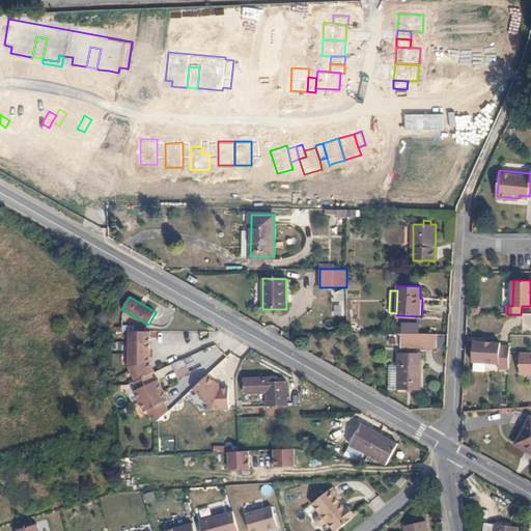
[(381,312),(381,334),(389,334),(389,312),(381,312)]
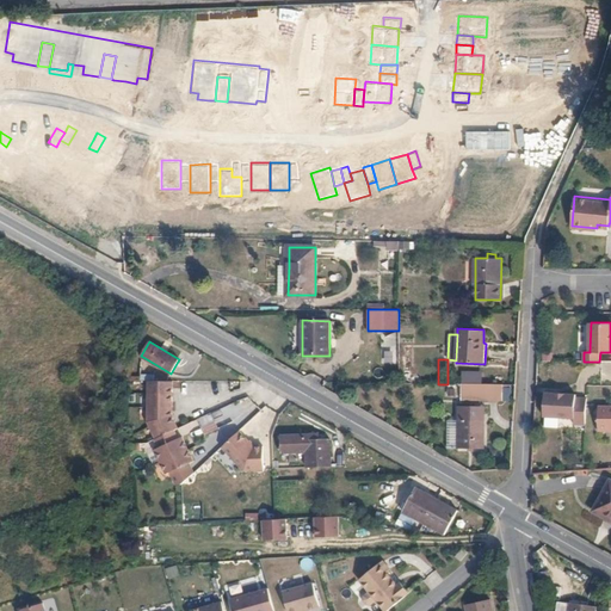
[(167,381),(149,380),(148,418),(158,438),(174,431),(178,430),(172,417),(173,381),(167,381)]
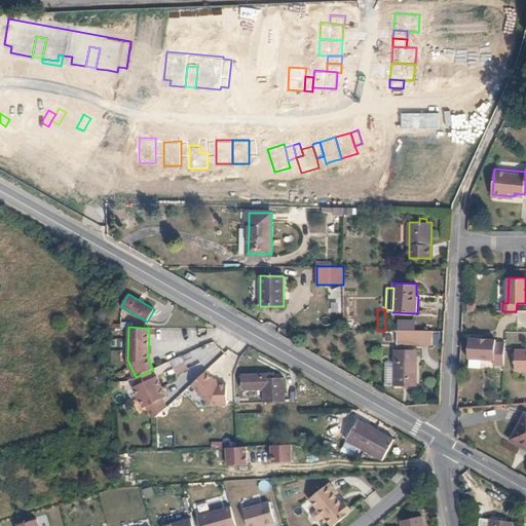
[(433,345),(434,331),(398,331),(398,344),(433,345)]
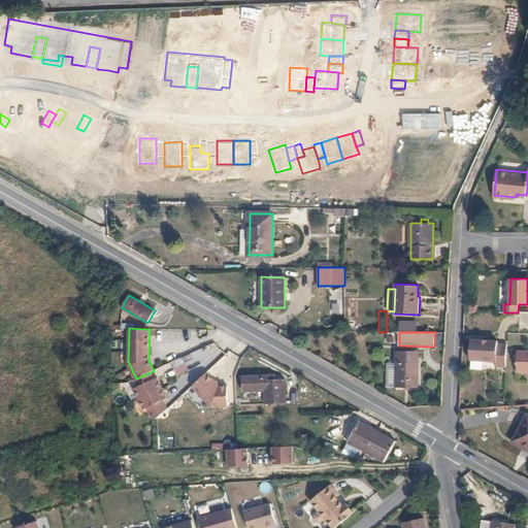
[(496,368),(506,368),(507,344),(497,343),(498,341),(471,339),(470,361),(496,362),(496,368)]
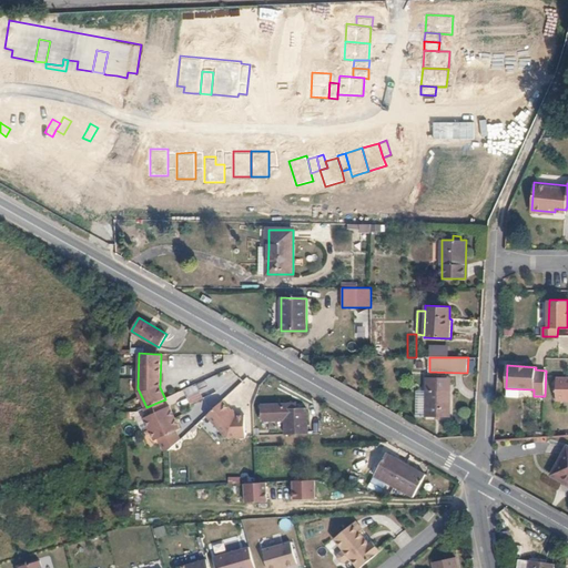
[(450,417),(450,391),(446,391),(446,377),(425,377),(425,398),(425,417),(450,417)]
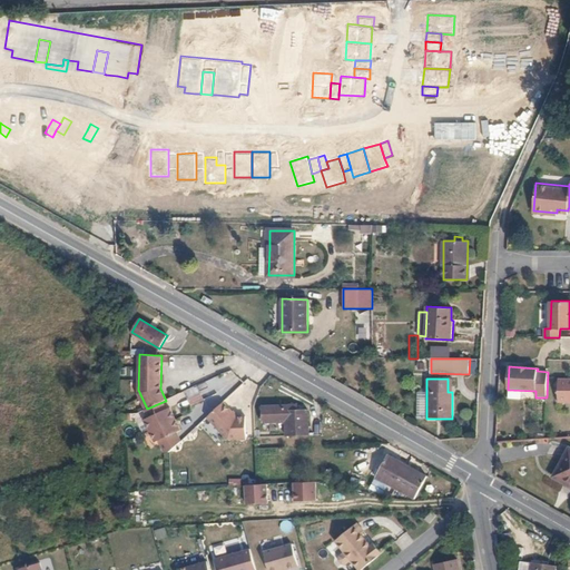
[(558,403),(569,402),(569,379),(559,379),(558,403)]
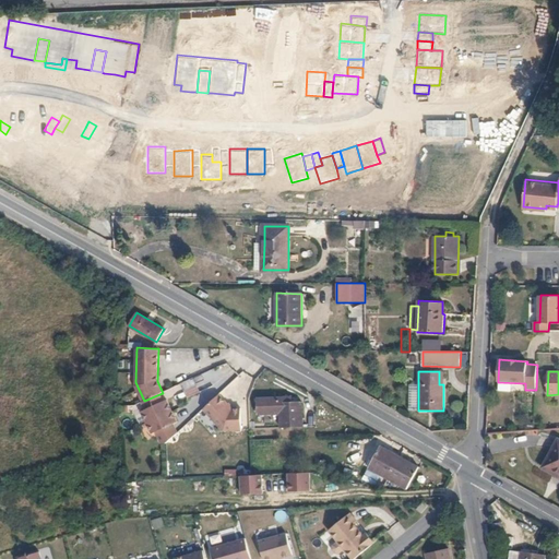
[(144,401),(142,402),(145,409),(142,412),(153,433),(156,432),(162,443),(166,443),(178,433),(174,424),(177,423),(167,400),(163,402),(159,394),(144,401)]
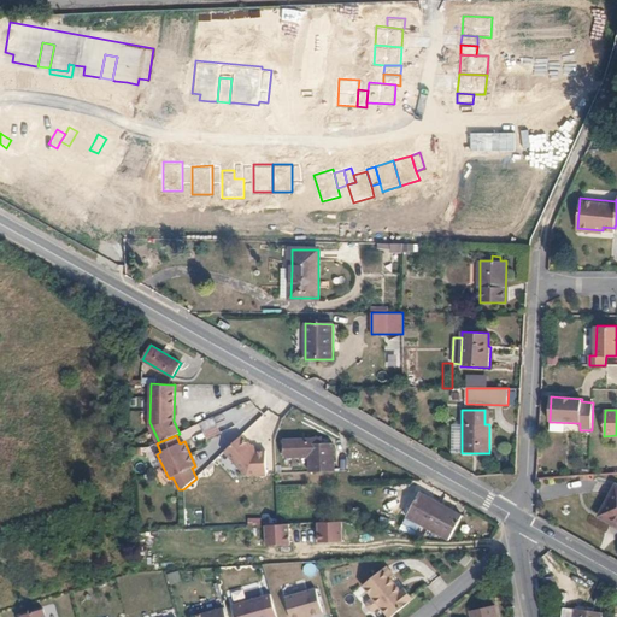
[(242,436),(225,452),(247,476),(259,475),(259,477),(268,476),(266,452),(257,452),(242,436)]
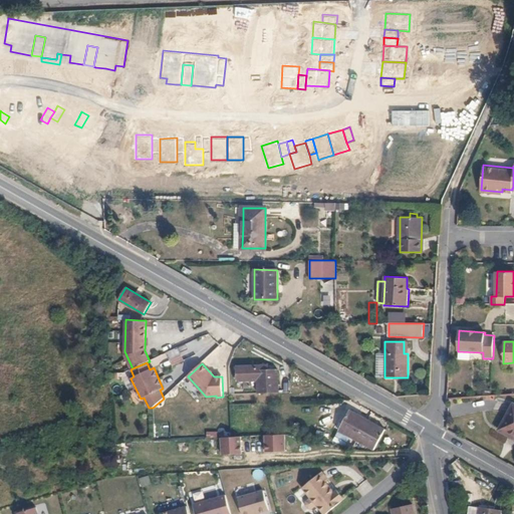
[(257,380),(258,394),(278,392),(277,370),(268,370),(264,370),(264,365),(237,366),(237,381),(257,380)]
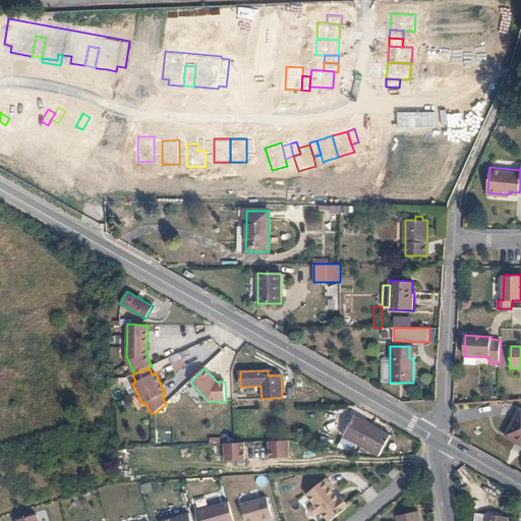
[(520,410),(507,436),(518,442),(519,441),(520,441),(520,410)]
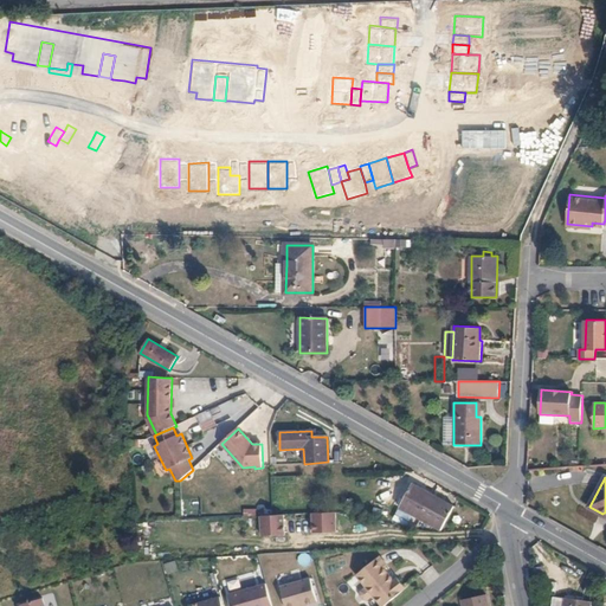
[(400,508),(420,519),(431,498),(420,492),(423,490),(413,484),(400,508)]
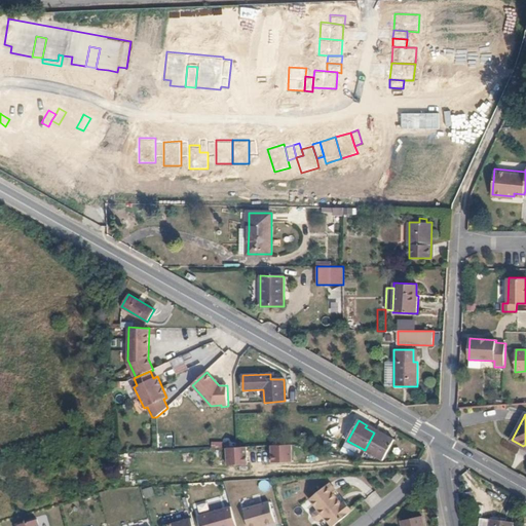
[(374,433),(365,450),(382,460),(393,440),(385,436),(383,438),(374,433)]
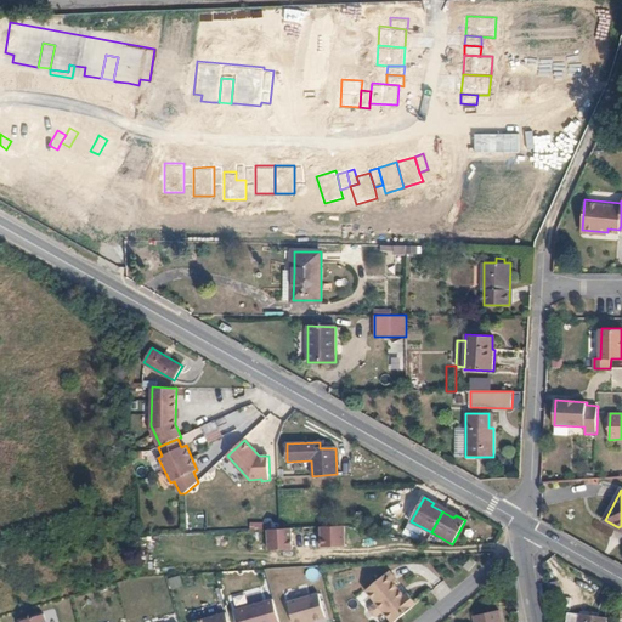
[(345,526),(321,526),(322,547),(345,547),(345,526)]
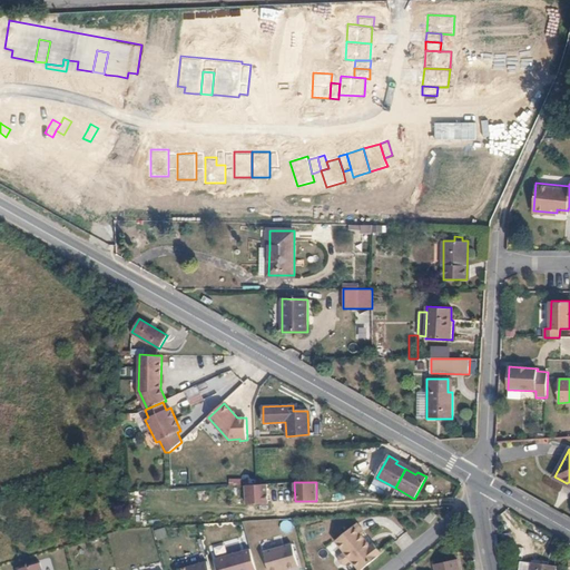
[(248,484),(245,484),(246,504),(268,503),(267,483),(258,484),(248,484)]
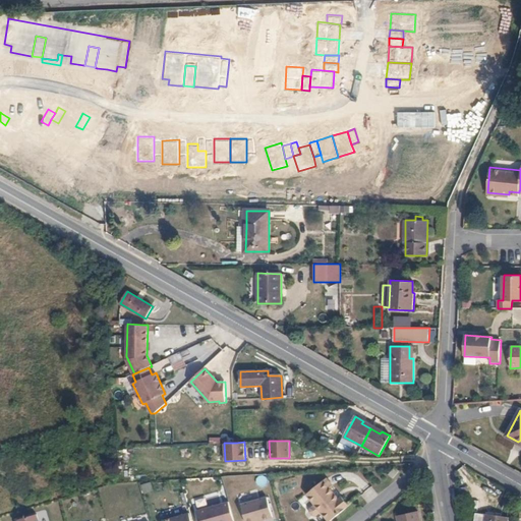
[(399,471),(395,467),(388,475),(393,479),(399,471)]
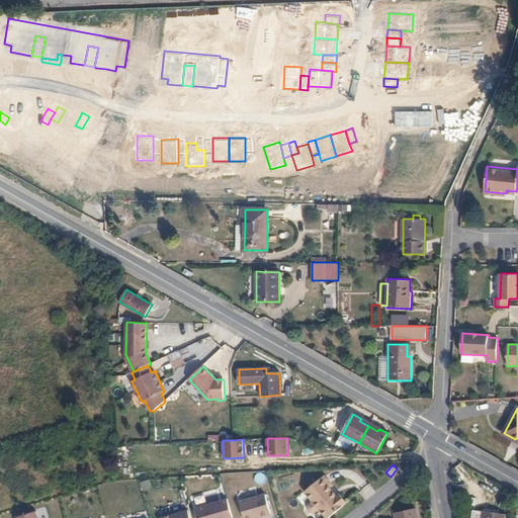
[(333,485),(326,476),(306,492),(313,502),(309,505),(308,509),(311,513),(315,513),(320,510),(326,517),(329,517),(344,507),(344,506),(347,504),(340,495),(338,497),(330,487),(333,485)]
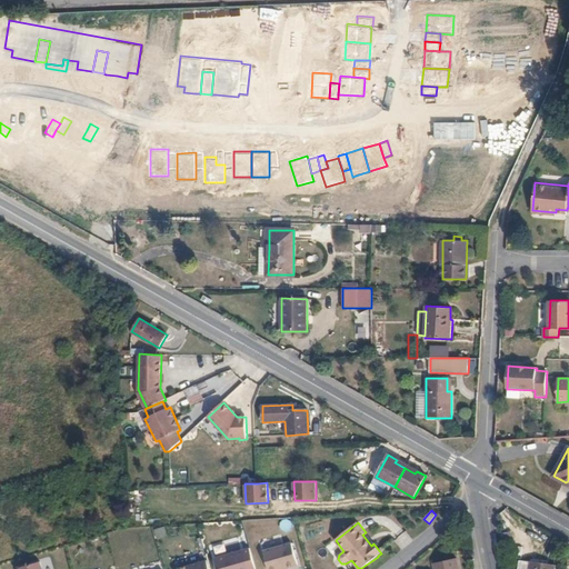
[(157,538),(167,535),(165,525),(153,528),(157,538)]
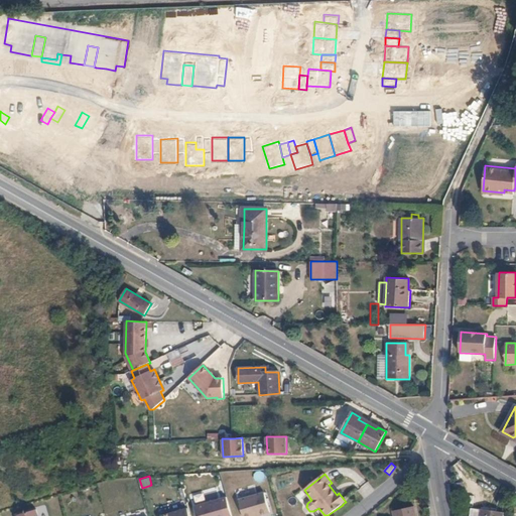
[(462,482),(454,483),(455,498),(464,497),(462,482)]
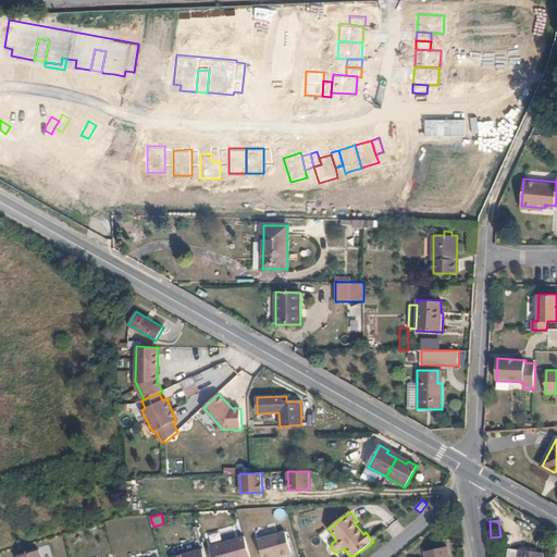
[(505,520),(505,533),(516,534),(517,520),(505,520)]
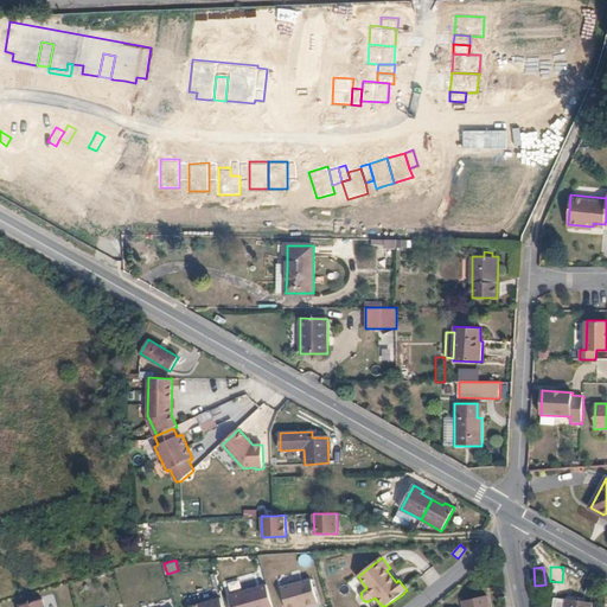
[(311,580),(280,588),(286,606),(301,606),(318,602),(311,580)]
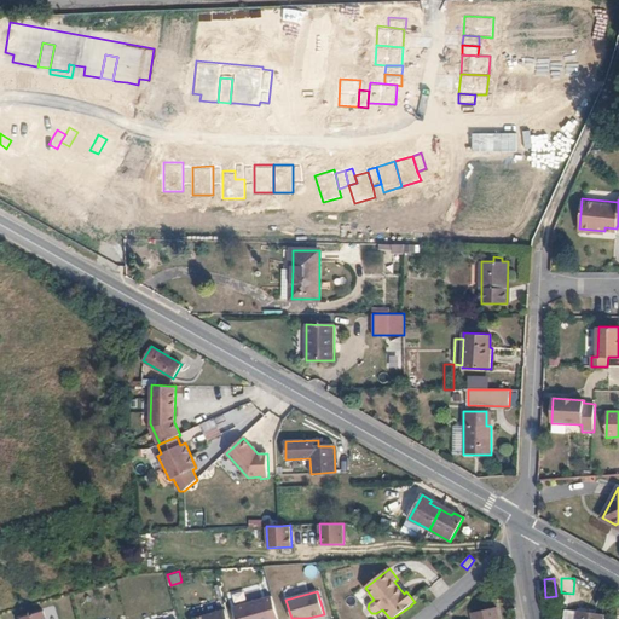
[(270,618),(265,599),(233,607),(237,618),(270,618)]
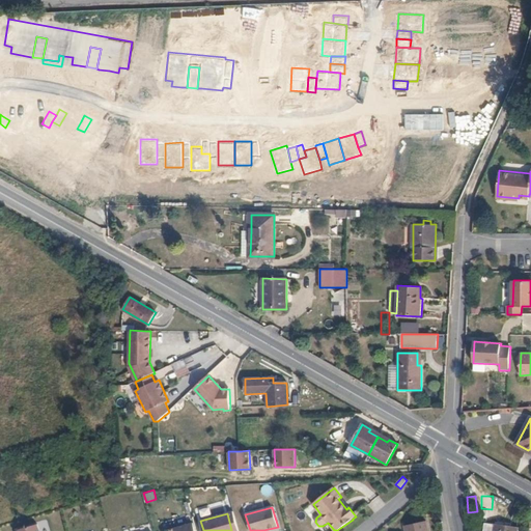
[(427,530),(425,521),(404,526),(406,530),(427,530)]
